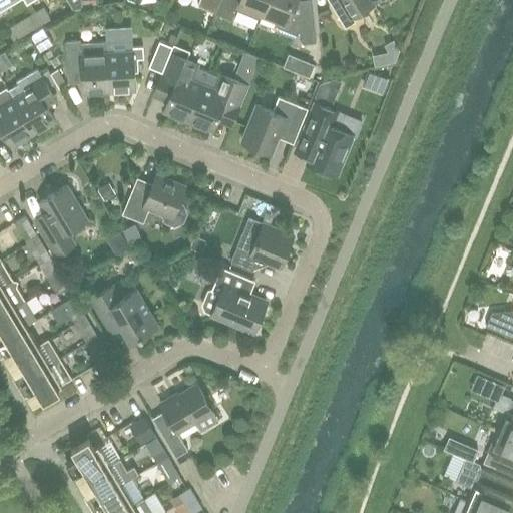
[(199,0),(197,5),(214,12),(219,0),(199,0)]
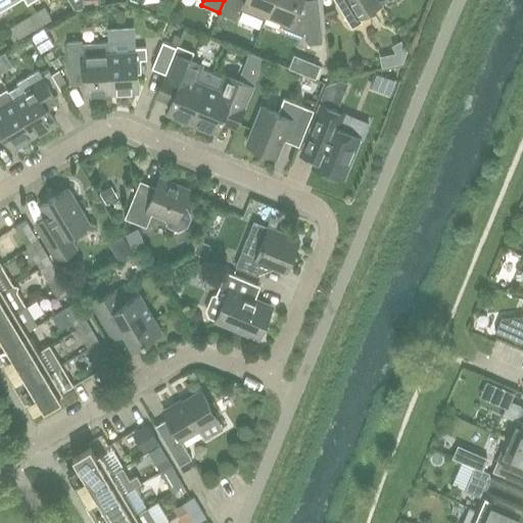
[(268,12),(272,0),(224,0),(219,12),(236,19),(241,9),(253,14),(256,8),(268,12)]
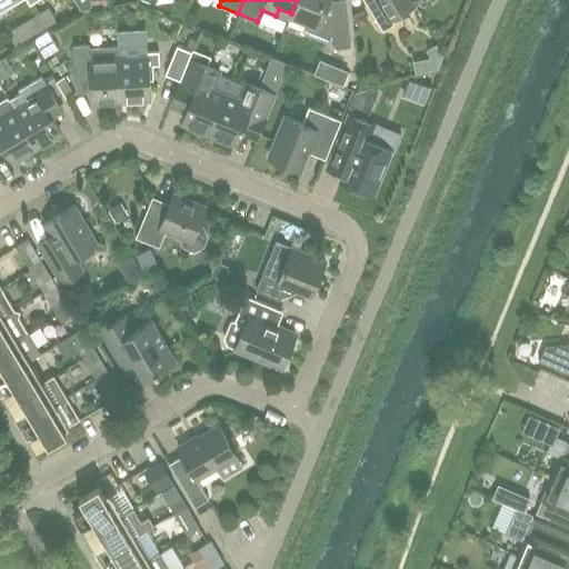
[(327,0),(296,0),(291,13),(307,20),(306,25),(308,30),(328,38),(333,38),(335,48),(350,47),(347,16),(327,18),(321,16),(327,0)]
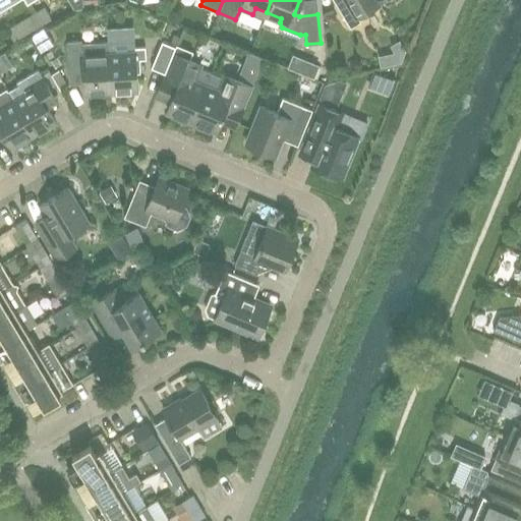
[(335,0),(335,2),(350,27),(361,21),(357,14),(379,1),(378,0),(335,0)]
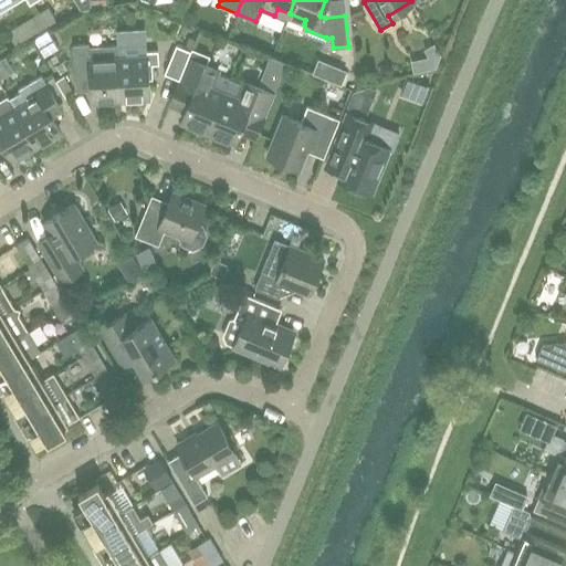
[(49,8),(32,18),(39,29),(55,19),(49,8)]
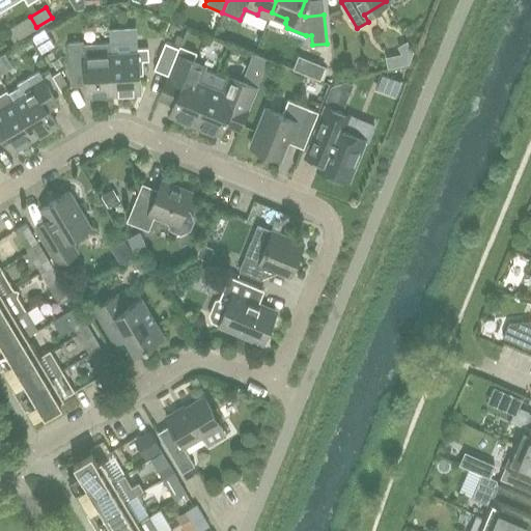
[(14,40),(36,27),(30,17),(7,30),(14,40)]
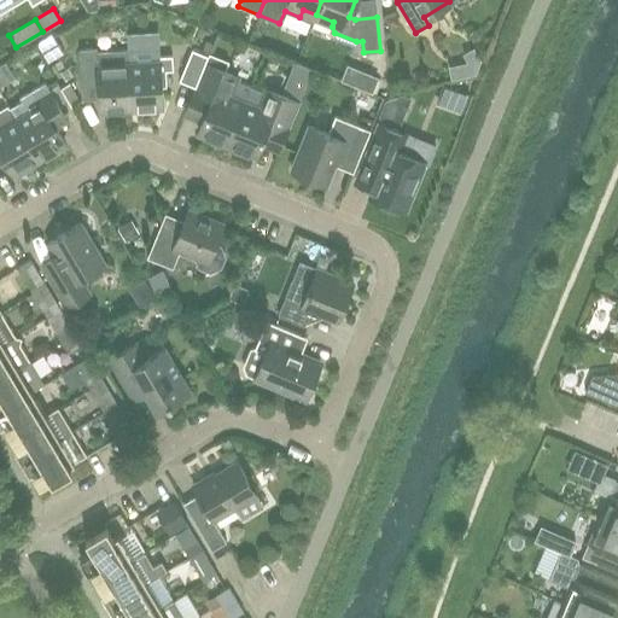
[(196,87),(203,68),(208,56),(213,44),(207,41),(202,53),(192,48),(179,80),(196,87)]
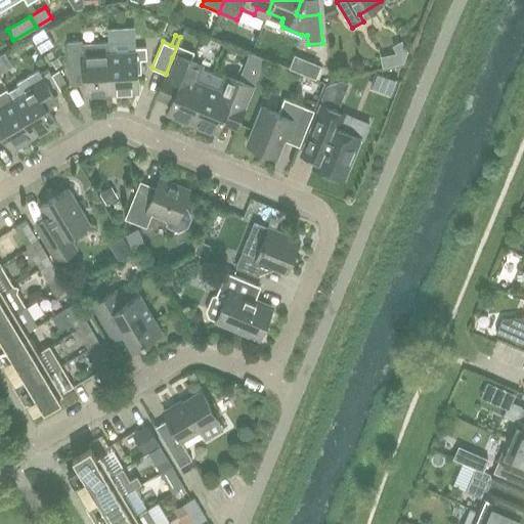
[(112,92),(108,47),(107,42),(82,43),(82,40),(68,41),(69,70),(83,69),(85,93),(112,92)]
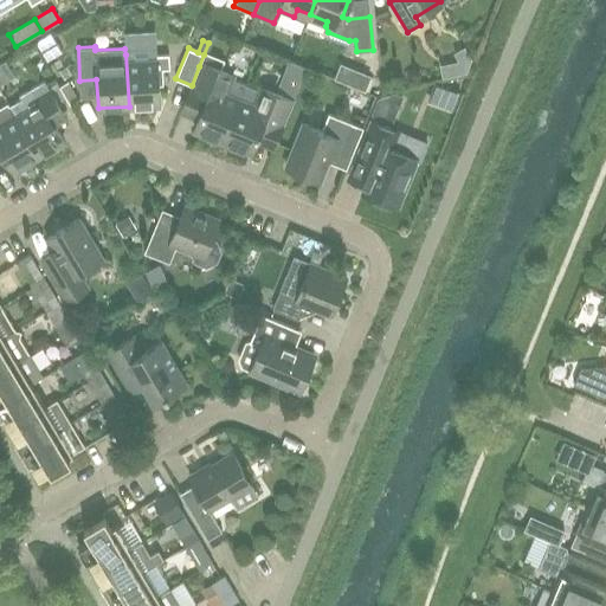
[(169,55),(156,55),(156,53),(126,55),(129,107),(160,104),(158,69),(169,69),(169,55)]
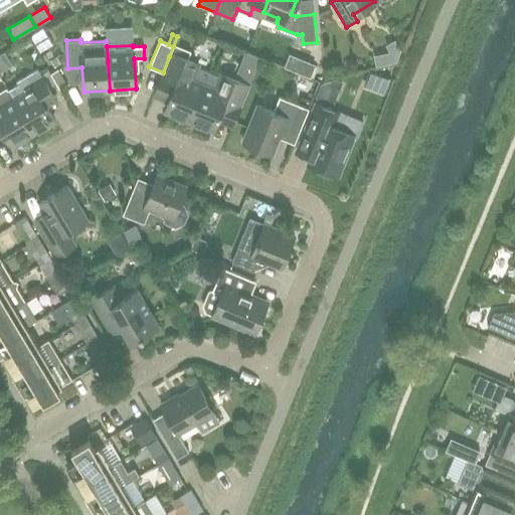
[(189,120),(208,71),(169,56),(163,72),(153,97),(168,103),(165,110),(189,120)]
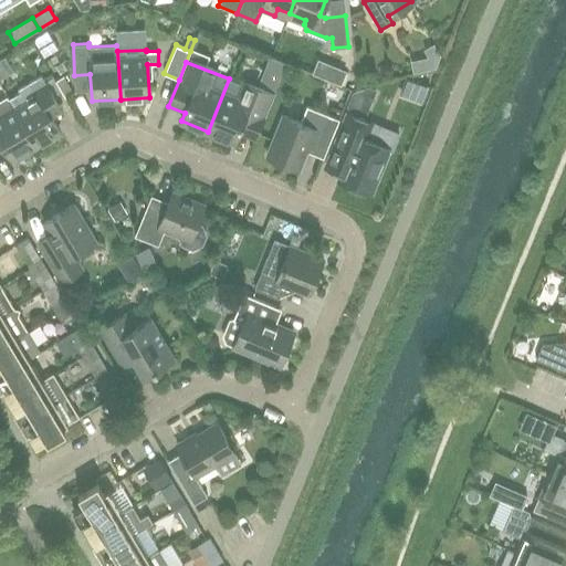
[(62,109),(55,97),(41,75),(18,88),(20,92),(9,98),(37,146),(60,132),(51,116),(62,109)]
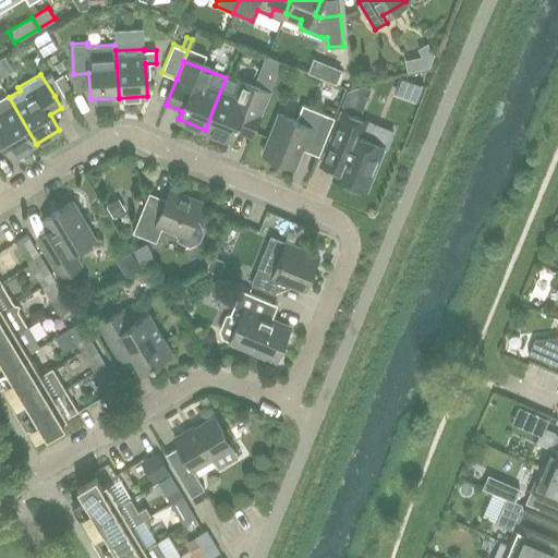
[(268,95),(226,77),(205,130),(231,141),(234,132),(251,138),(268,95)]
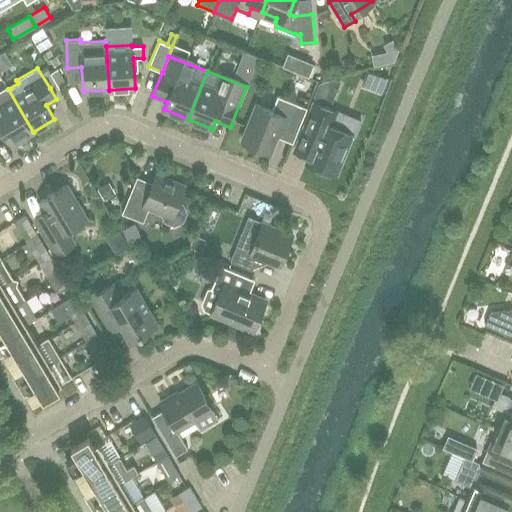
[(33,132),(8,89),(0,93),(0,136),(5,134),(11,145),(33,132)]
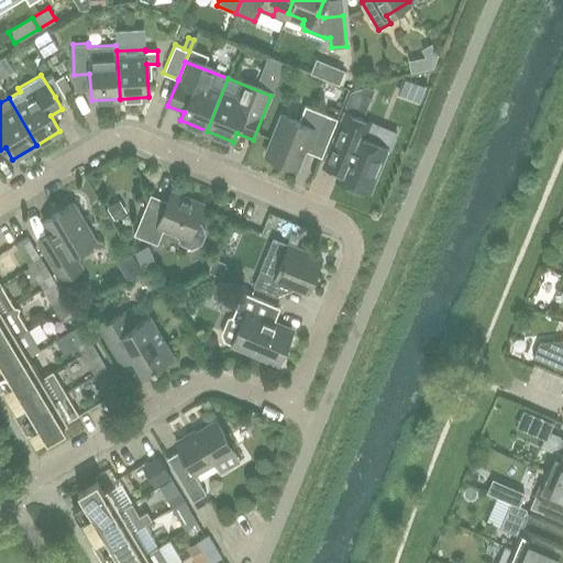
[(283,114),(266,155),(297,167),(308,140),(326,146),(338,118),(305,105),(298,121),(283,114)]
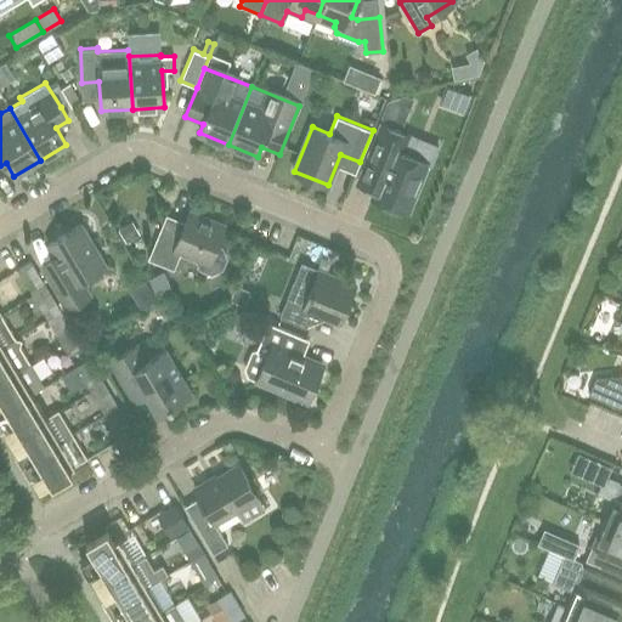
[(429,163),(410,154),(417,139),(382,124),(367,159),(357,184),(375,191),(372,198),(389,205),(388,208),(389,210),(400,215),(403,214),(405,211),(408,213),(429,163)]
